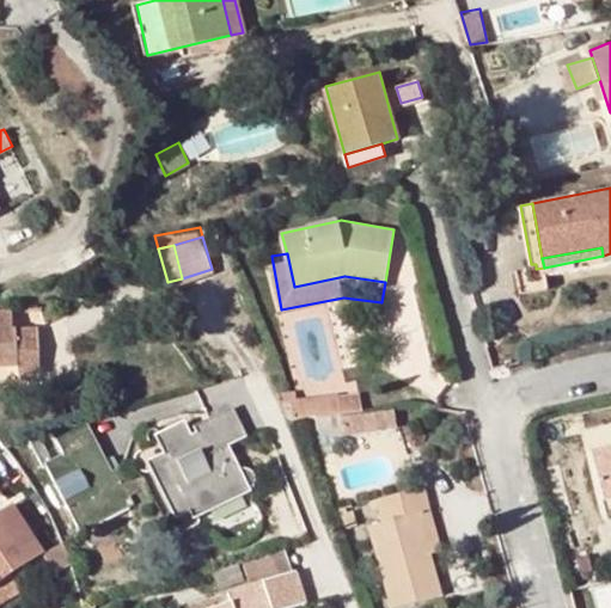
[(0,364),(17,364),(18,373),(41,370),(38,327),(14,327),(13,309),(0,309),(0,364)]
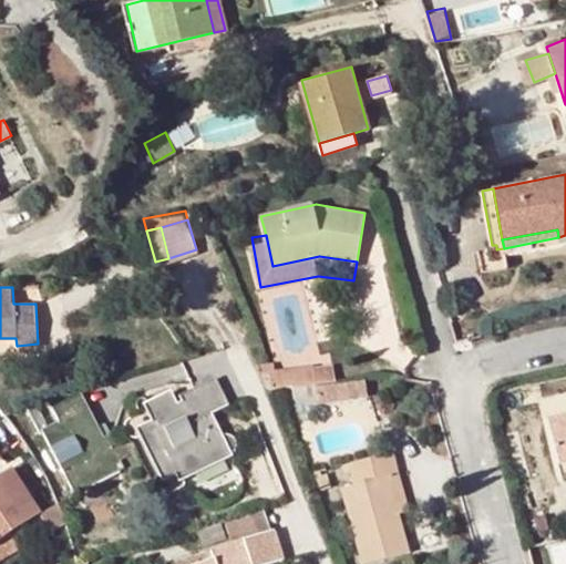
[(16,338),(0,338),(0,350),(17,351),(17,346),(16,338)]
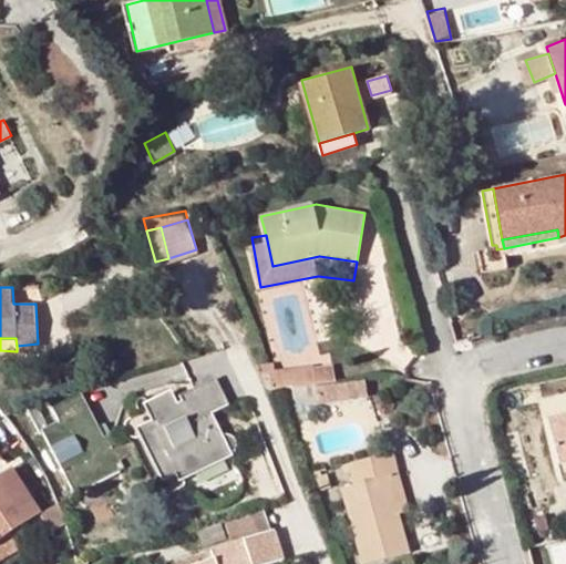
[(260,365),(270,390),(319,377),(315,360),(278,370),(276,360),(260,365)]
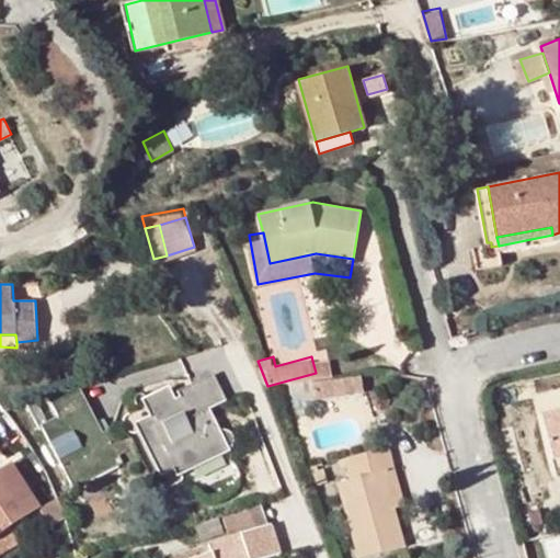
[(214,369),(191,382),(204,409),(209,406),(226,398),(214,369)]
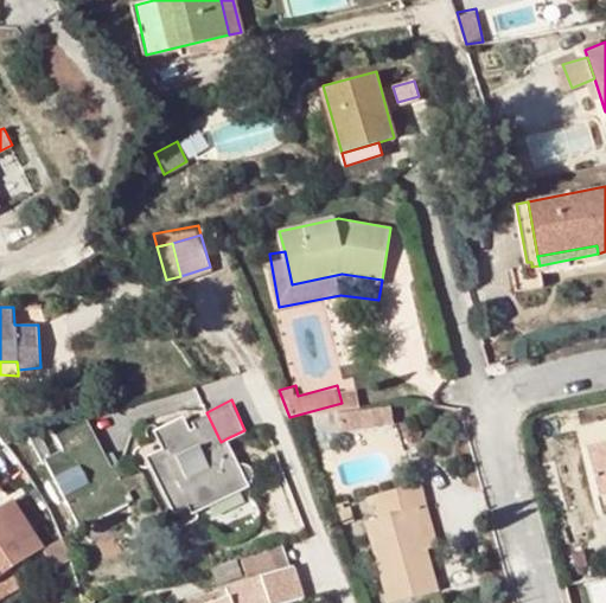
[(247,482),(227,438),(221,442),(206,412),(193,418),(197,427),(189,431),(182,416),(163,425),(171,444),(158,450),(160,453),(159,461),(152,463),(170,501),(193,489),(201,505),(247,482)]
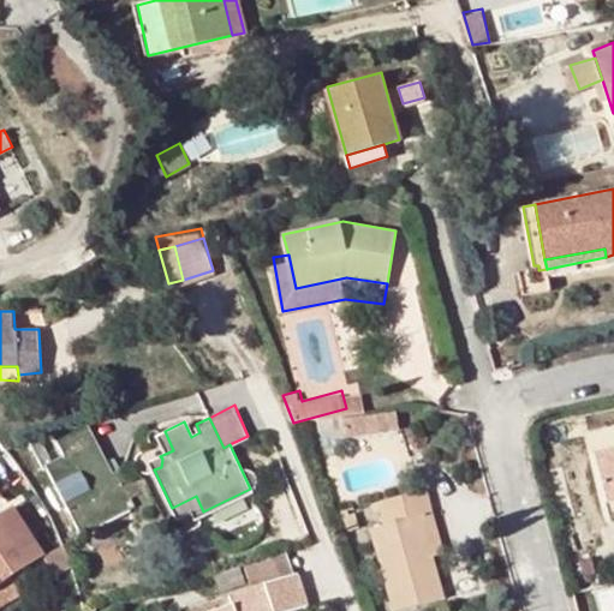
[(58,432),(69,455),(96,445),(102,443),(93,421),(72,427),(58,432)]
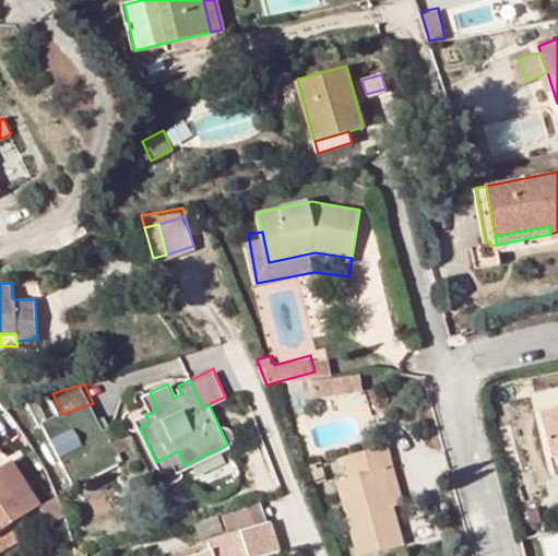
[(85,427),(96,422),(87,405),(62,414),(50,418),(40,397),(30,400),(43,427),(47,425),(75,484),(123,461),(108,429),(105,428),(90,436),(85,427)]
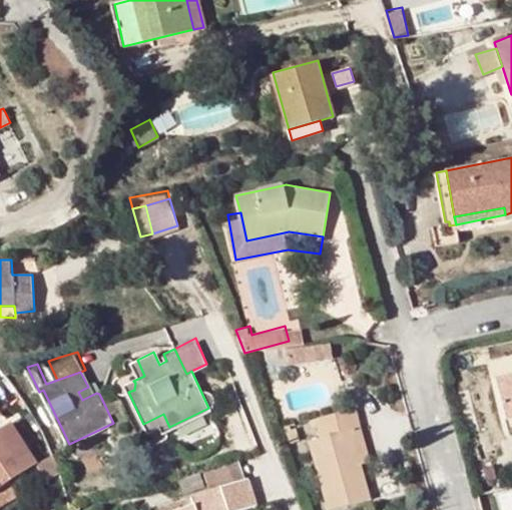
[(88,387),(92,386),(85,370),(80,372),(88,387)]
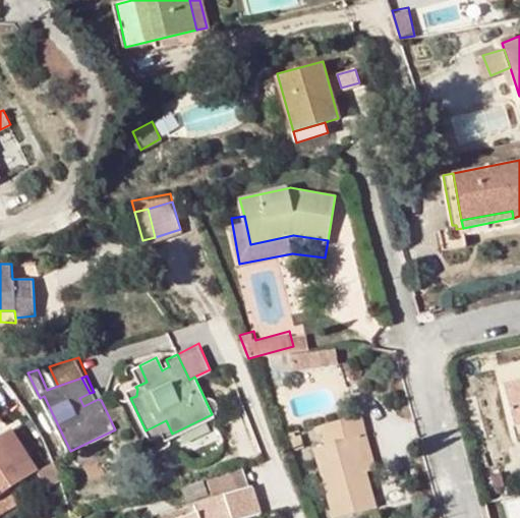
[(519,378),(504,382),(514,421),(519,419),(519,378)]
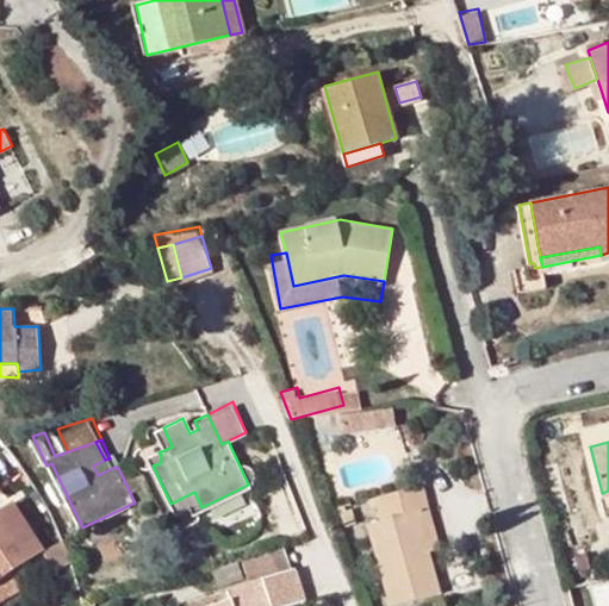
[(110,458),(105,460),(93,466),(98,475),(115,467),(110,458)]
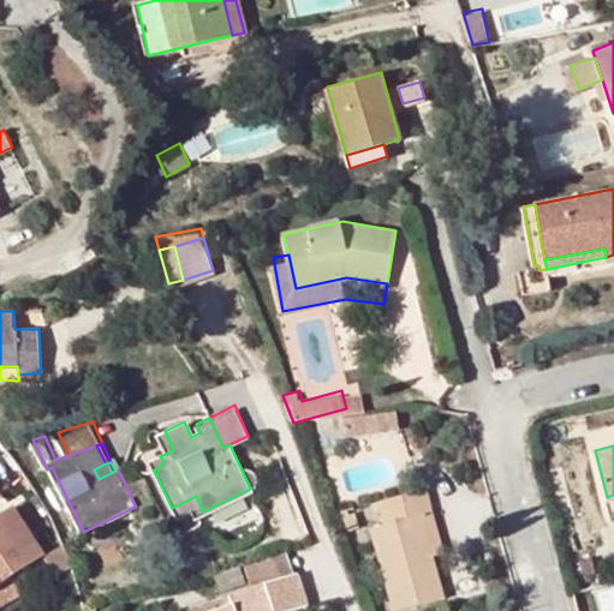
[(371,526),(394,610),(440,597),(429,556),(417,514),(430,510),(424,487),(379,499),(385,521),(371,526)]
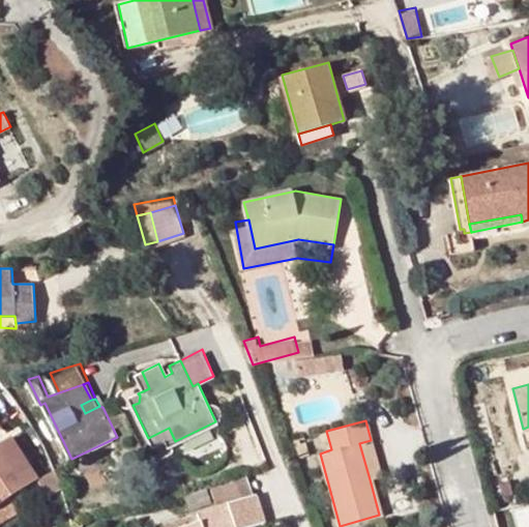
[(0,502),(15,493),(38,479),(10,436),(0,442),(0,502)]
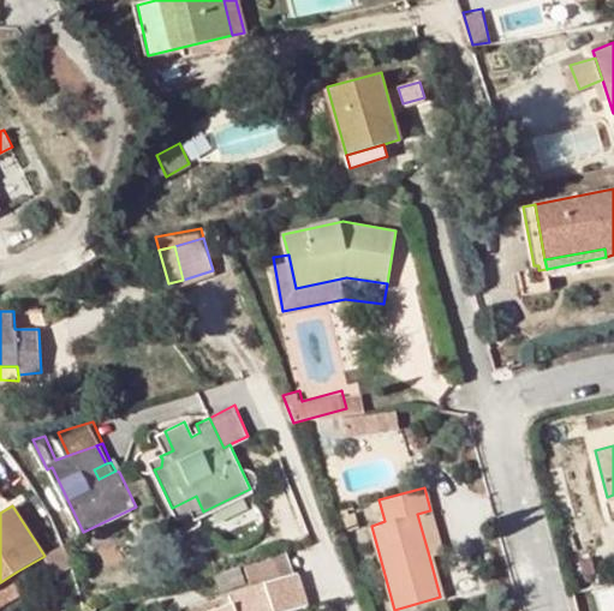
[(417,514),(429,556),(442,552),(430,510),(417,514)]
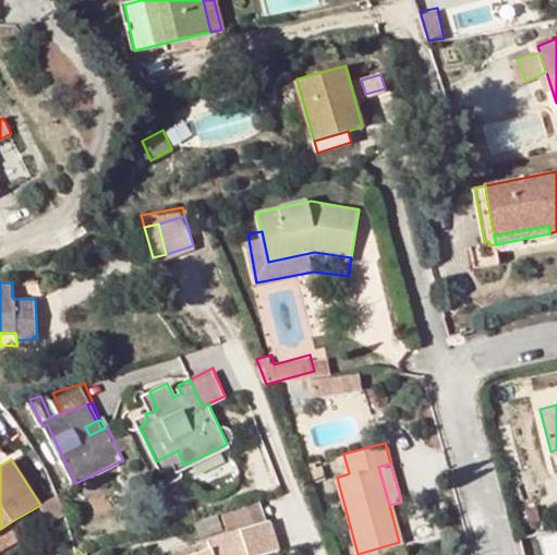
[(50,520),(65,510),(68,508),(60,492),(40,505),(50,520)]
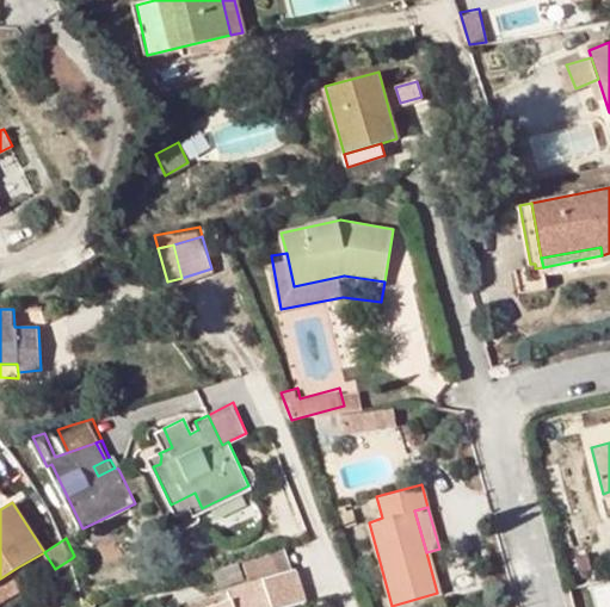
[(0,578),(0,600),(22,588),(17,568),(0,578)]
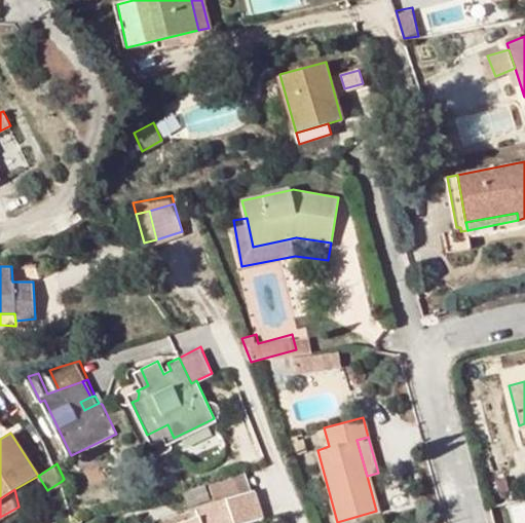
[(254,490),(214,502),(215,522),(247,522),(263,518),(254,490)]
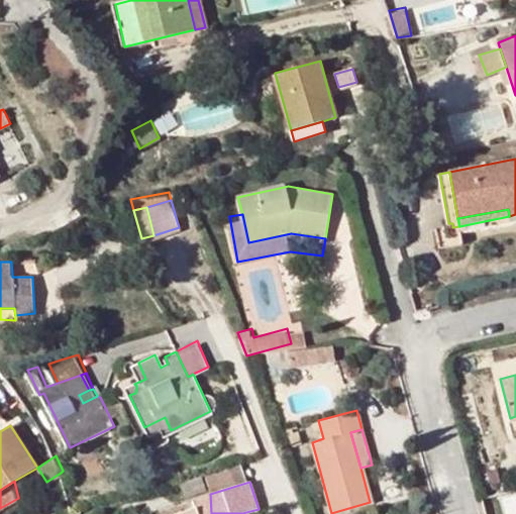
[(211,513),(210,494),(193,499),(196,506),(173,513),(211,513)]
